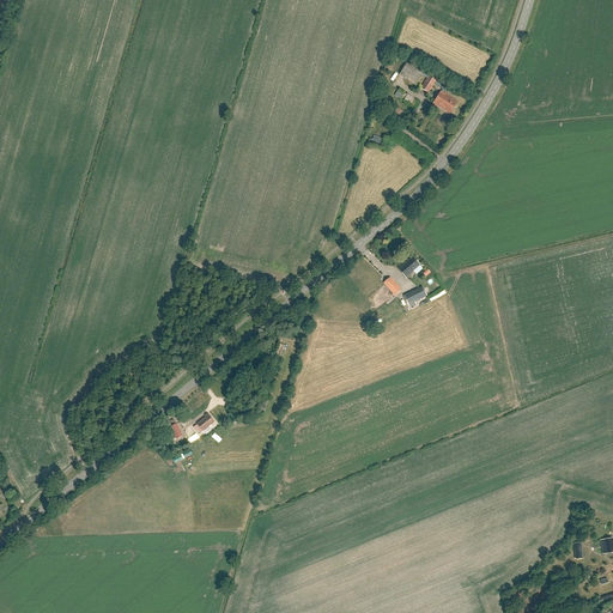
[(405,65),(398,76),(413,85),(420,74),(405,65)]
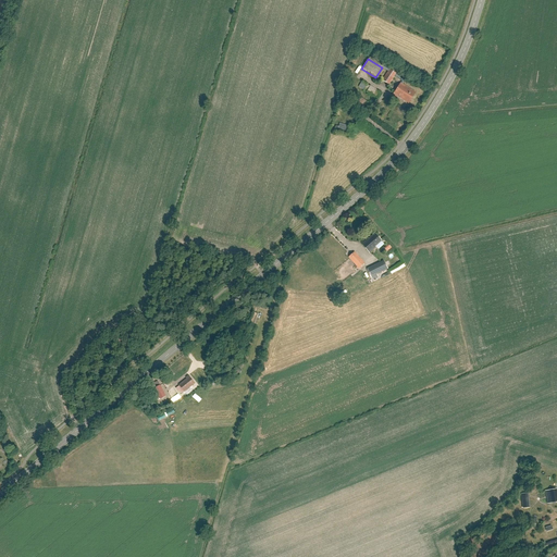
[(388,71),(382,82),(388,85),(395,75),(388,71)]
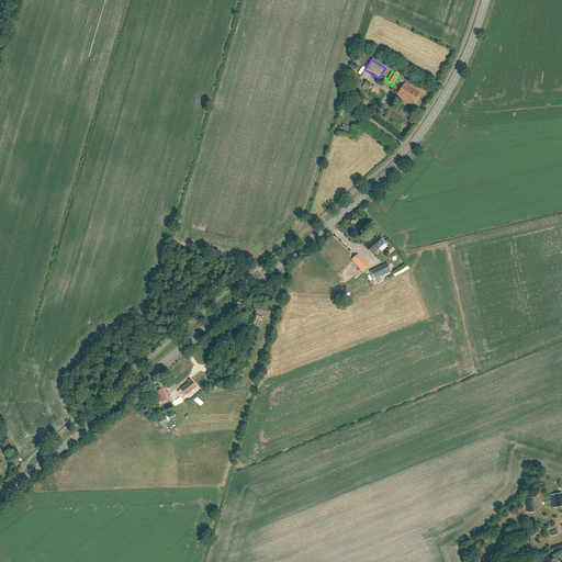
[(402,86),(396,97),(412,105),(417,94),(402,86)]
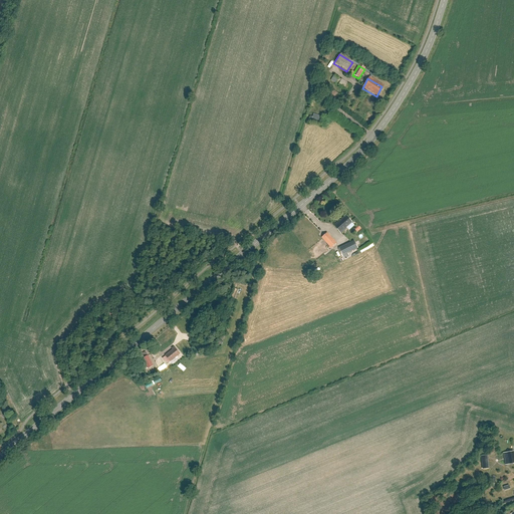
[(341,80),(337,86),(344,90),(348,83),(341,80)]
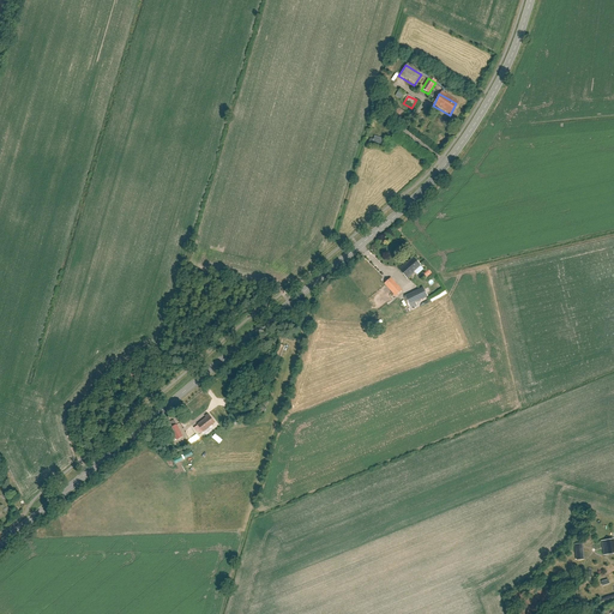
[(395,108),(391,116),(401,121),(404,113),(395,108)]
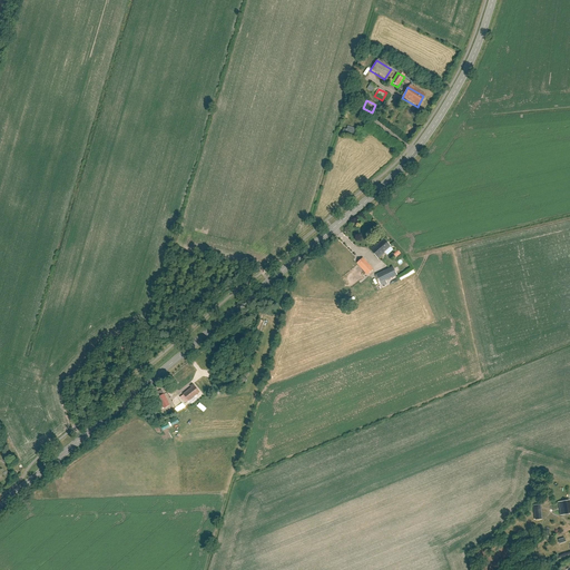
[(346,127),(344,135),(355,137),(356,130),(346,127)]
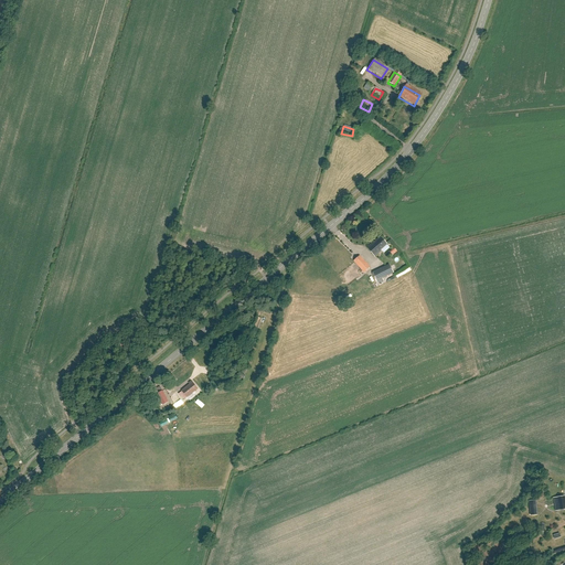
[(366,248),(374,256),(386,245),(379,236),(366,248)]
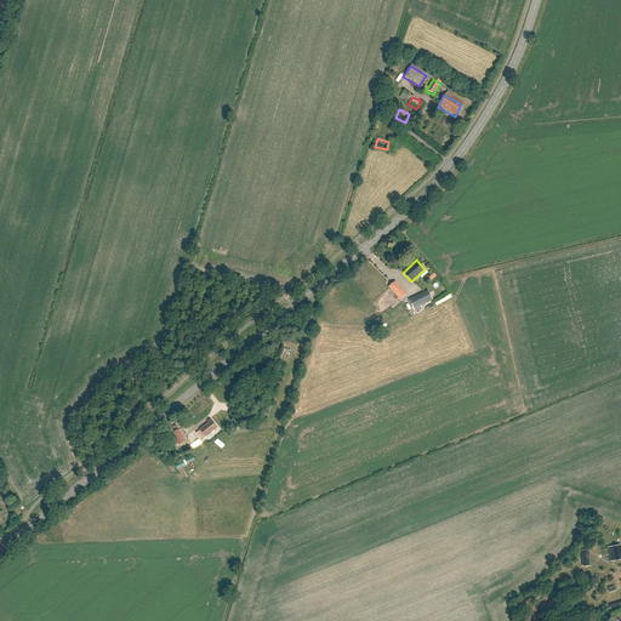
[(394,283),(388,288),(399,301),(405,295),(394,283)]
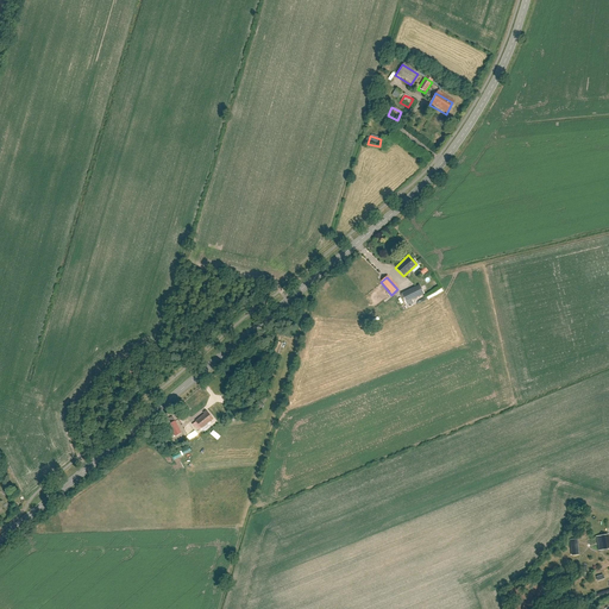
[(418,286),(401,294),(407,307),(413,303),(412,301),(422,295),(418,286)]
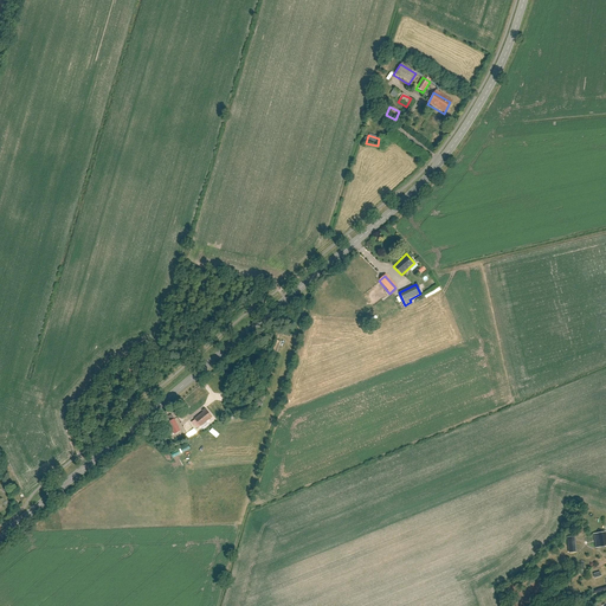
[(272,349),(282,353),(285,342),(276,339),(272,349)]
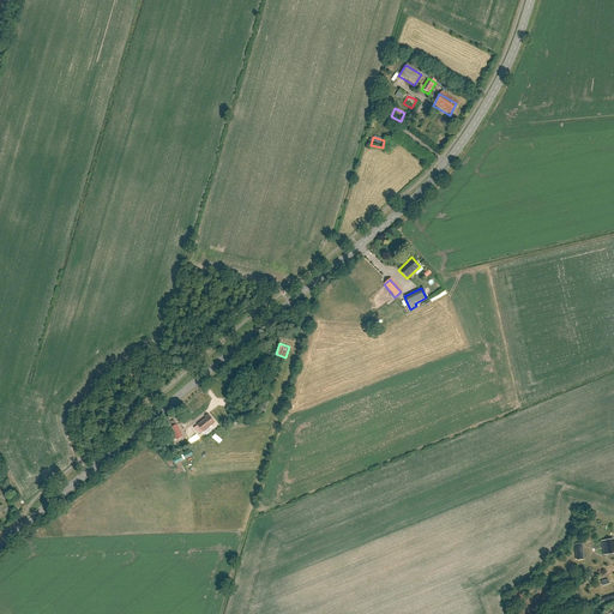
[(196,425),(200,433),(215,423),(210,416),(196,425)]
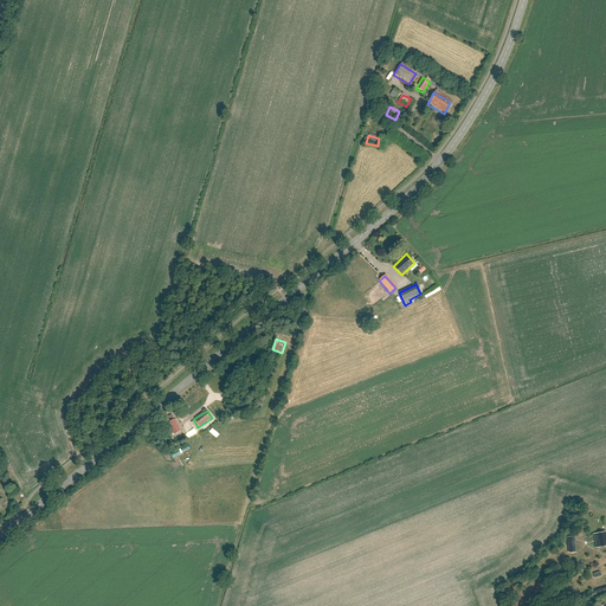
[(166,423),(169,429),(168,429),(172,436),(184,429),(180,423),(175,425),(172,419),(166,423)]
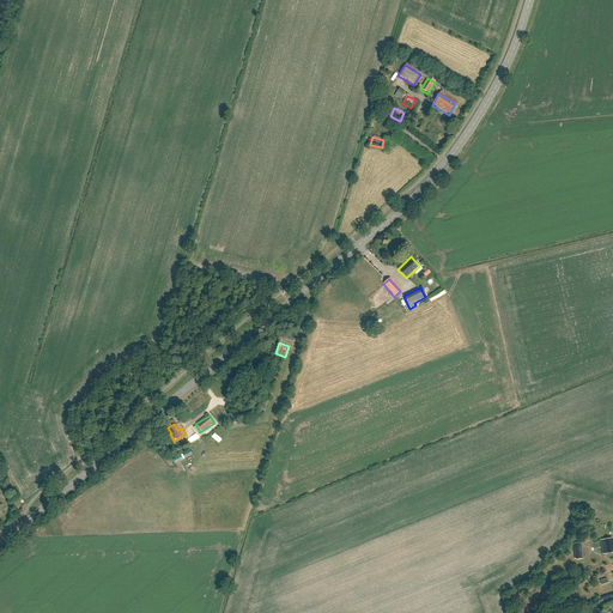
[(599,541),(601,556),(612,554),(610,540),(599,541)]
